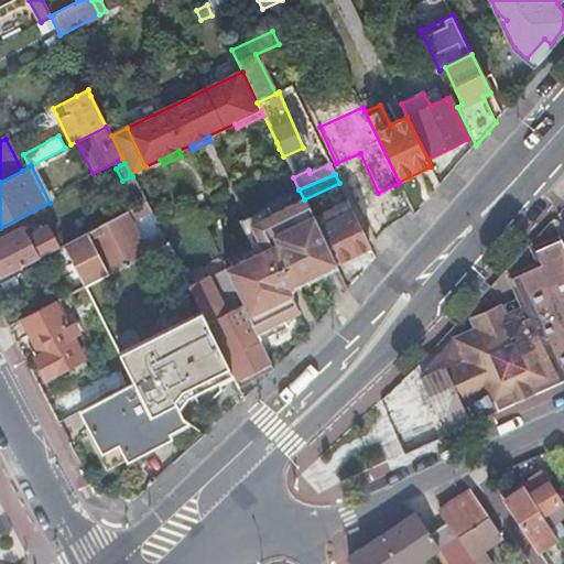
[(122,181),(136,207),(144,203),(132,176),(122,181)]
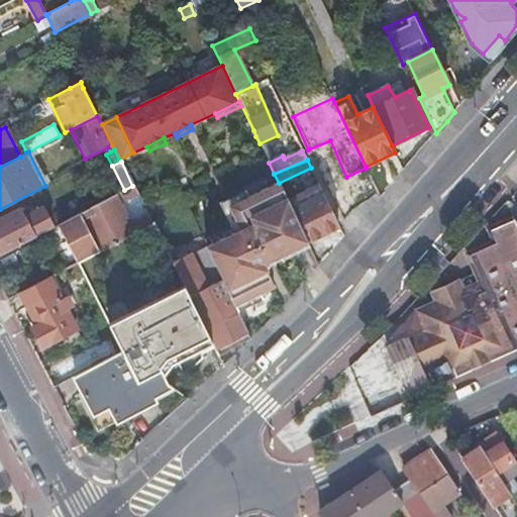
[(279,183),(229,207),(240,230),(233,234),(206,247),(220,276),(222,280),(234,305),(260,293),(274,286),(266,269),(263,263),(307,241),(292,210),(287,200),(279,183)]
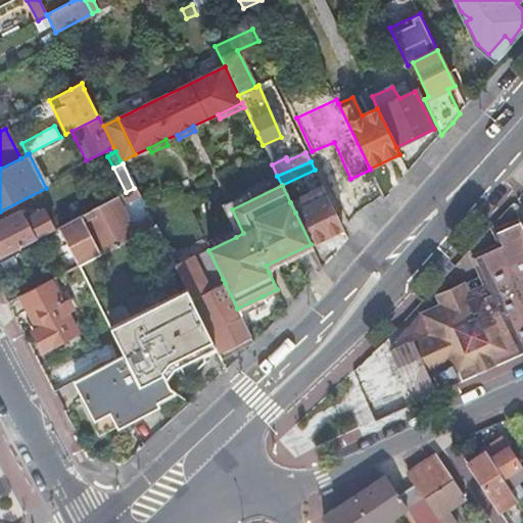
[(311,244),(343,229),(323,187),(290,202),(295,212),(311,244)]
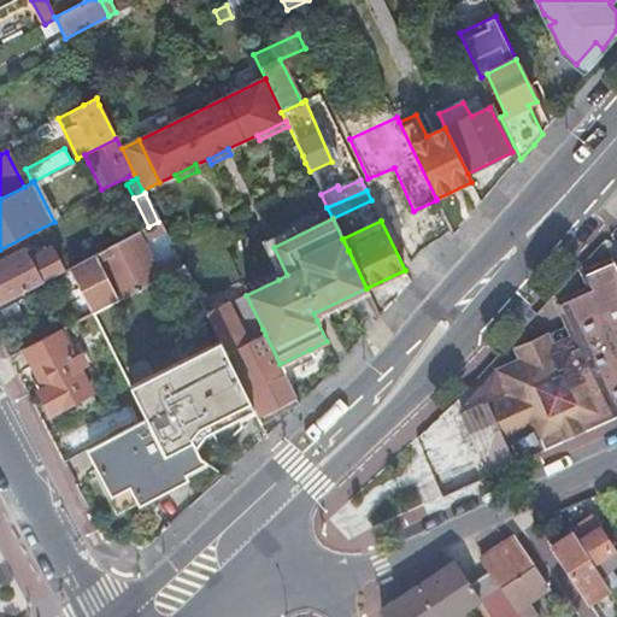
[(118,301),(119,300),(152,283),(168,275),(163,266),(156,271),(154,268),(142,242),(163,231),(158,222),(137,233),(95,256),(118,301)]
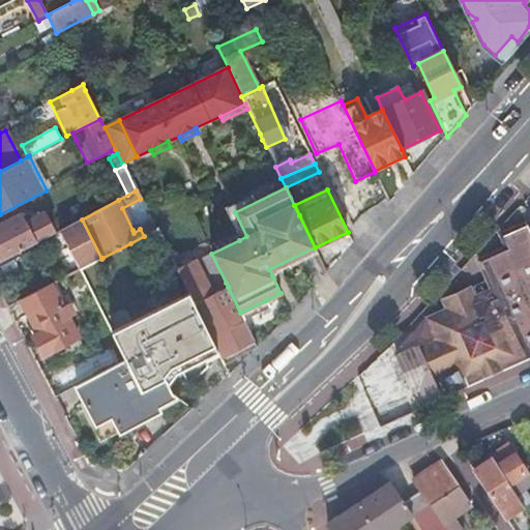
[(255,202),(252,195),(225,208),(239,240),(246,236),(235,212),(255,202)]
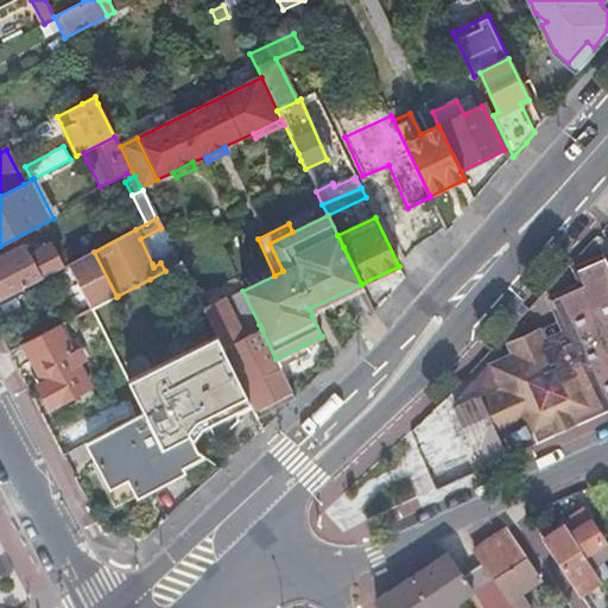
[(62,268),(50,245),(27,255),(40,280),(62,268)]
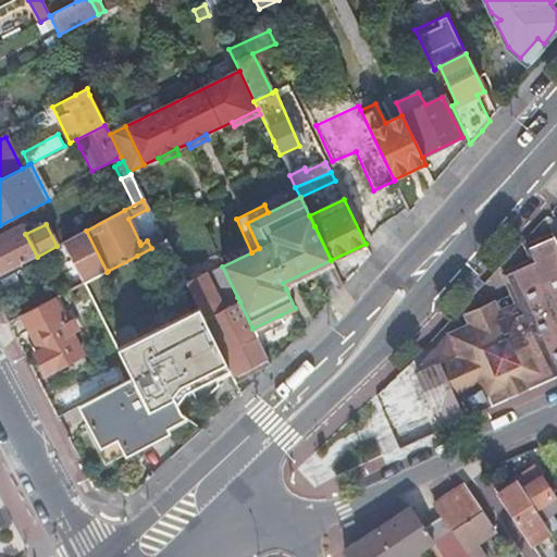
[(0,273),(1,275),(14,268),(37,257),(21,225),(0,235),(0,273)]
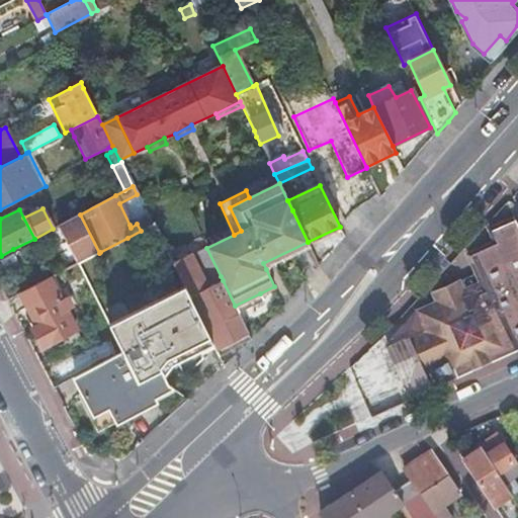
[(80,214),(58,226),(77,264),(99,253),(80,214)]
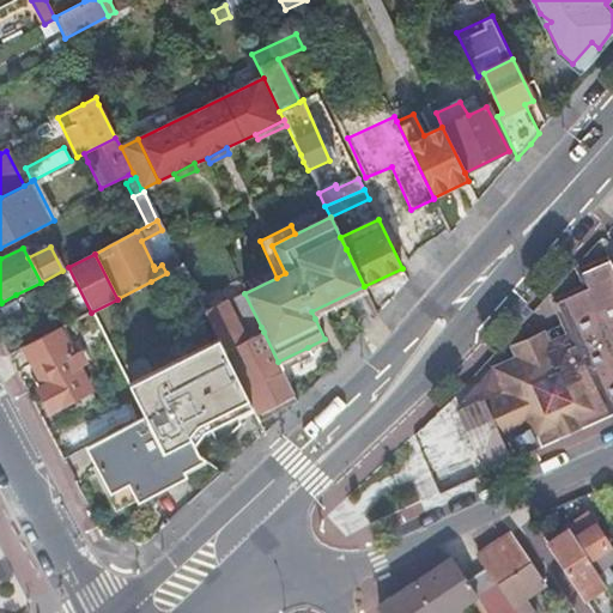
[(181,266),(176,255),(153,266),(155,269),(162,265),(167,273),(181,266)]
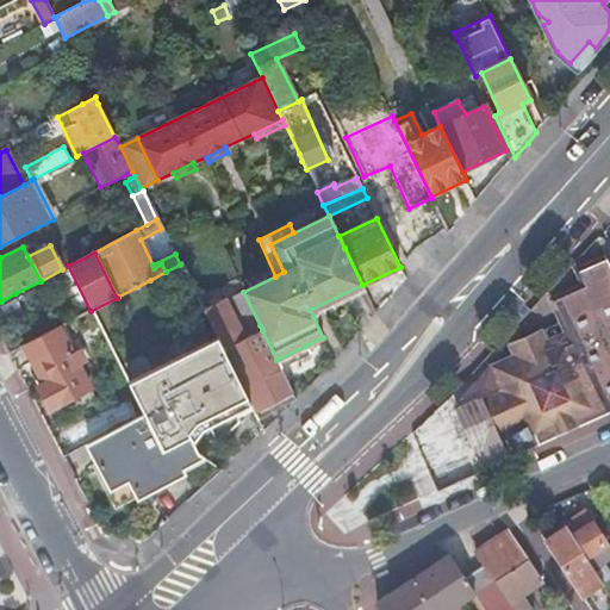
[(609,265),(607,256),(577,269),(584,286),(579,288),(582,293),(585,300),(609,352),(609,265)]
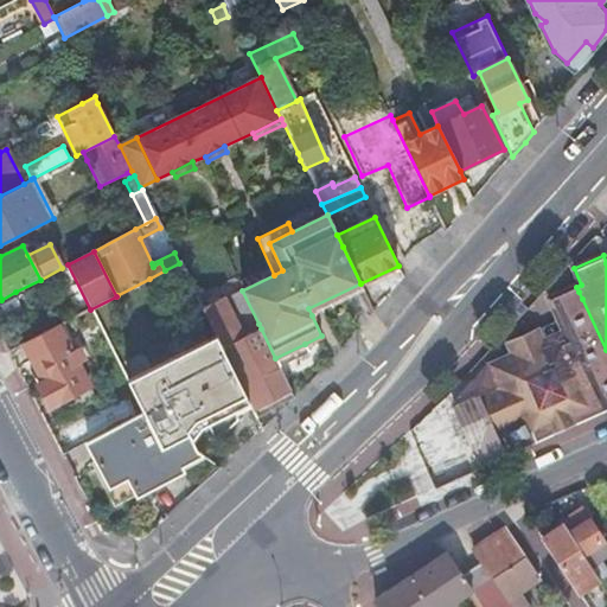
[(308,308),(312,315),(364,289),(360,283),(308,308)]
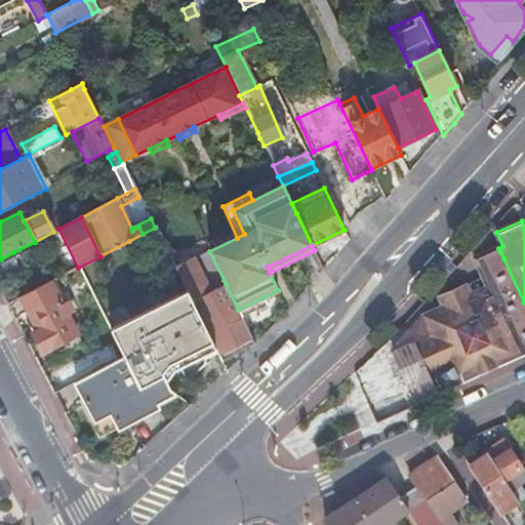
[(446,369),(455,389),(524,356),(524,303),(503,258),(500,252),(498,248),(475,259),(487,287),(472,294),(467,285),(438,297),(442,307),(422,316),(432,336),(416,344),(431,376),(446,369)]
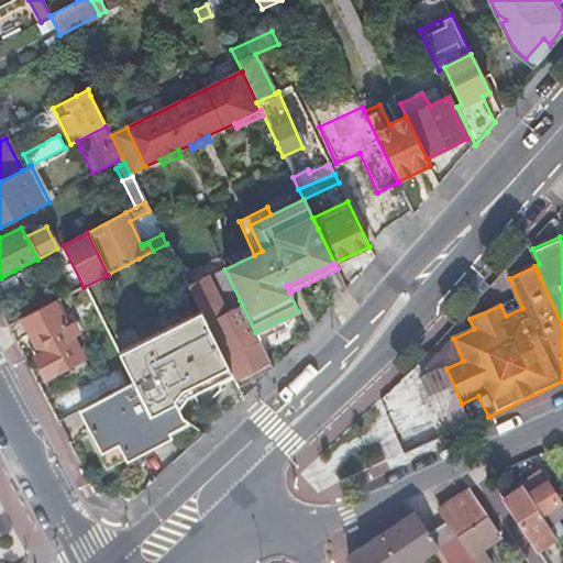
[(231,374),(234,381),(238,378),(240,386),(273,370),(269,363),(260,341),(258,342),(240,305),(242,305),(240,300),(225,273),(219,271),(196,282),(187,287),(201,308),(231,374)]
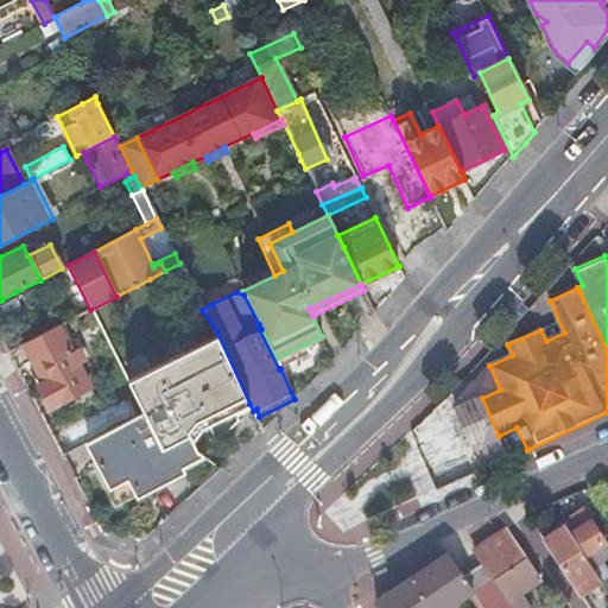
[(208,296),(197,301),(202,310),(211,304),(208,296)]
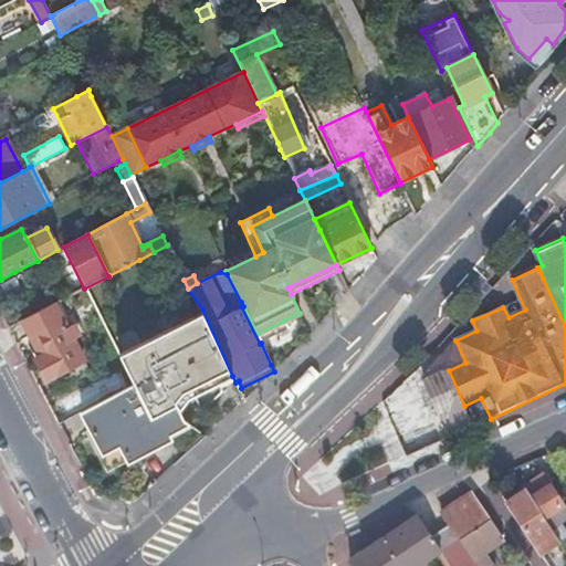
[(69,317),(60,302),(22,321),(41,356),(37,358),(46,380),(52,377),(59,390),(91,374),(63,321),(69,317)]
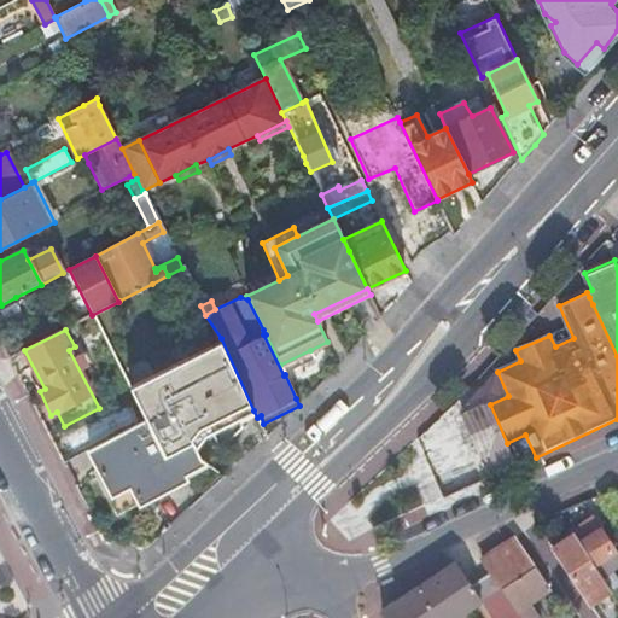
[(221,338),(126,388),(163,458),(191,443),(193,448),(203,436),(210,432),(219,449),(243,427),(240,424),(257,418),(221,338)]
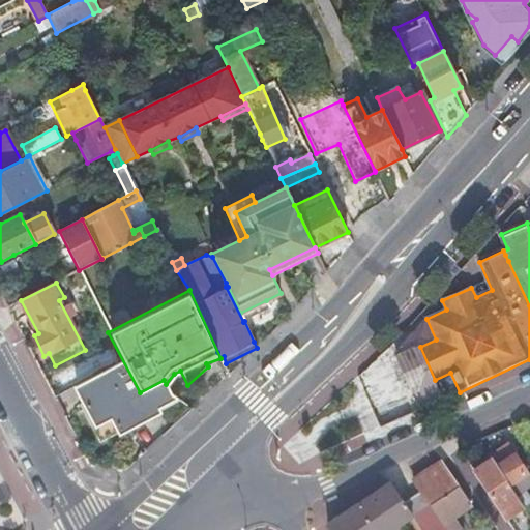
[(243,319),(269,306),(266,300),(240,313),(243,319)]
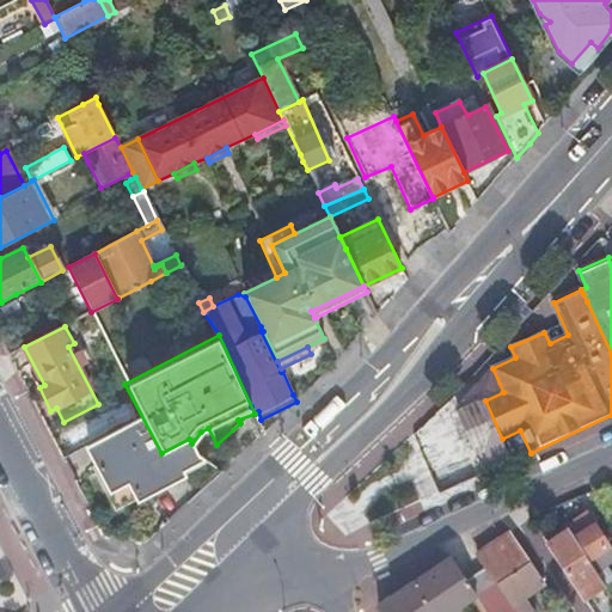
[(144,417),(89,447),(98,464),(110,487),(128,478),(139,500),(183,477),(179,471),(203,458),(197,453),(191,444),(189,439),(161,453),(144,417)]
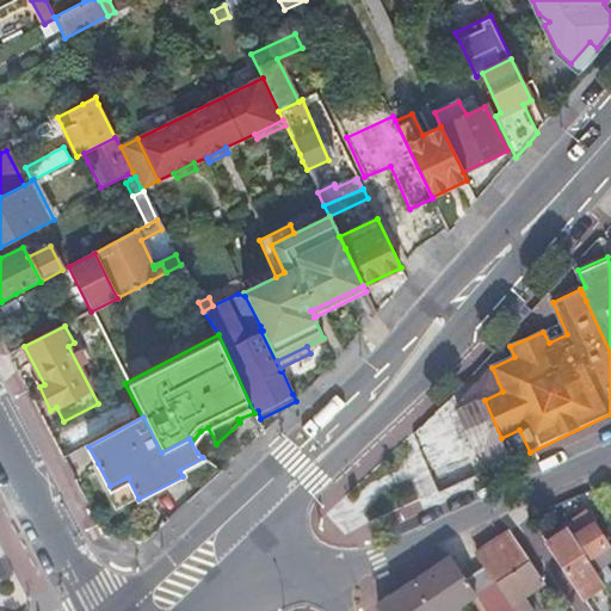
[(183,476),(209,462),(203,457),(179,470),(183,476)]
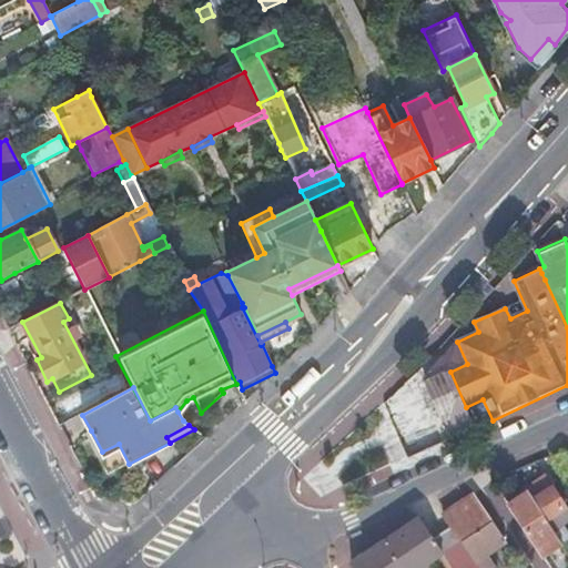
[(102,452),(91,430),(87,434),(98,455),(108,475),(129,464),(119,444),(102,452)]
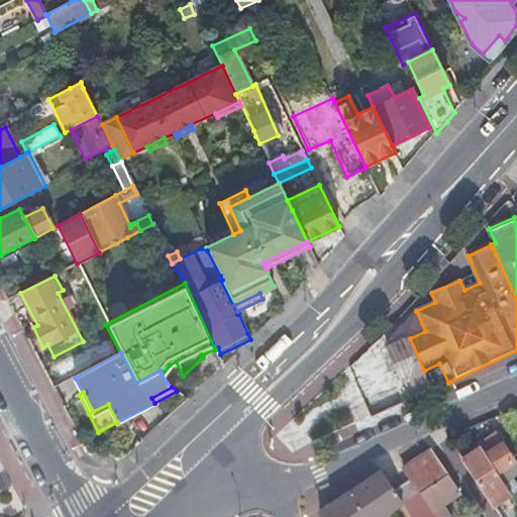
[(479,445),(510,494),(516,489),(516,482),(512,474),(516,471),(516,468),(494,433),(483,441),(480,437),(476,440),(479,445)]
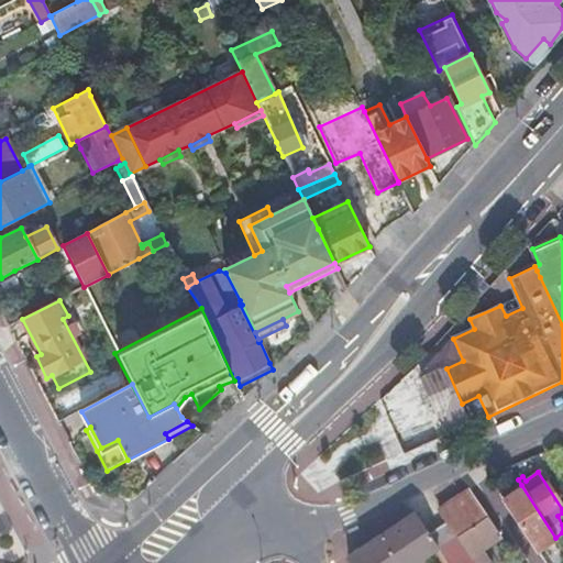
[(538,549),(555,538),(521,485),(504,498),(538,549)]
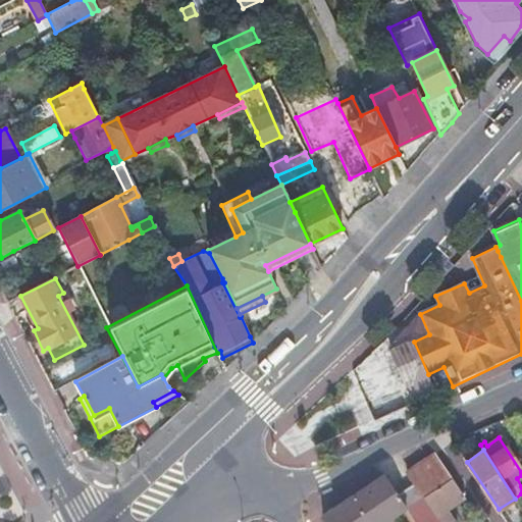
[(425,497),(453,478),(436,453),(408,471),(415,482),(425,497)]
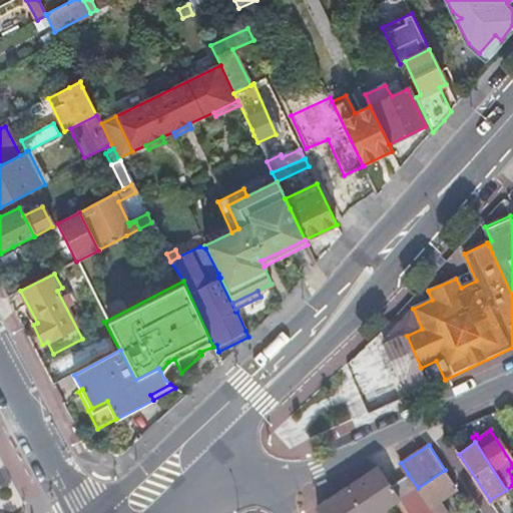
[(376,512),(400,497),(391,485),(379,466),(318,507),(322,512),(376,512)]
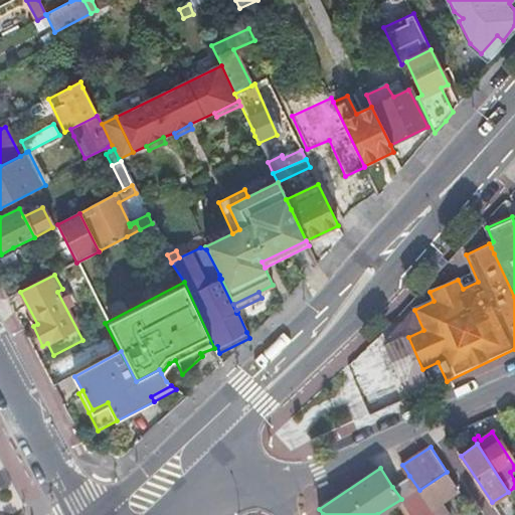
[(460,491),(447,472),(419,490),(436,514),(448,514),(441,503),(460,491)]
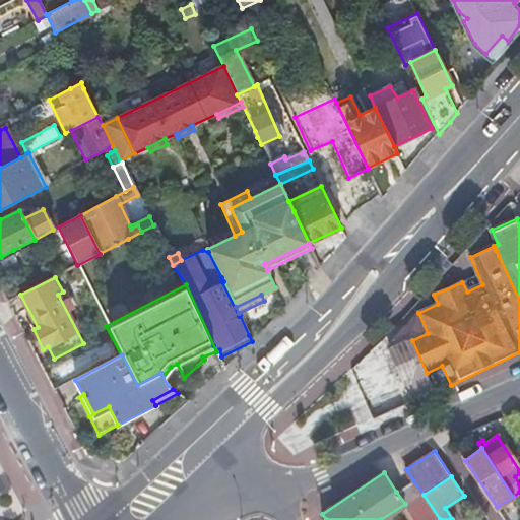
[(440,519),(424,495),(413,480),(396,492),(405,504),(415,519),(440,519)]
